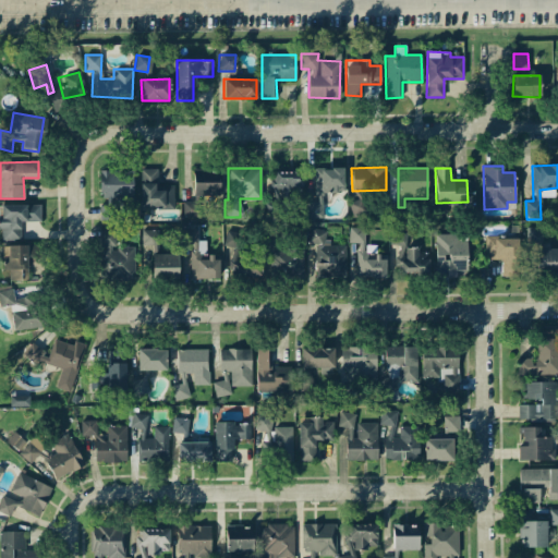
[(141,209),(173,208),(173,185),(157,185),(157,169),(140,169),(141,209)]
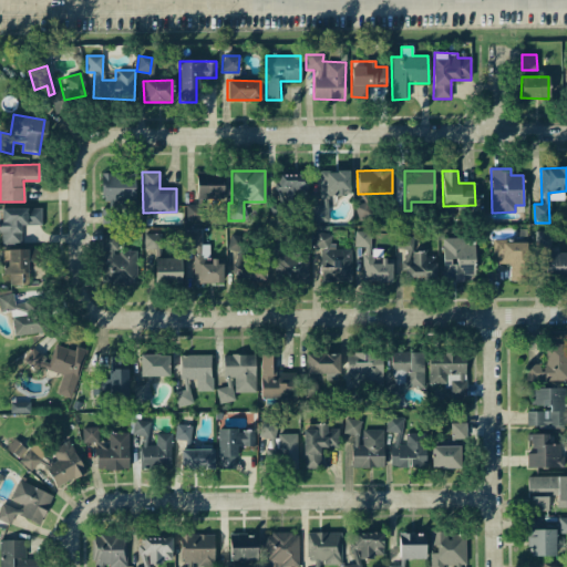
[(319,172),(320,205),(311,206),(311,222),(328,222),(327,196),(349,195),(349,172),(319,172)]
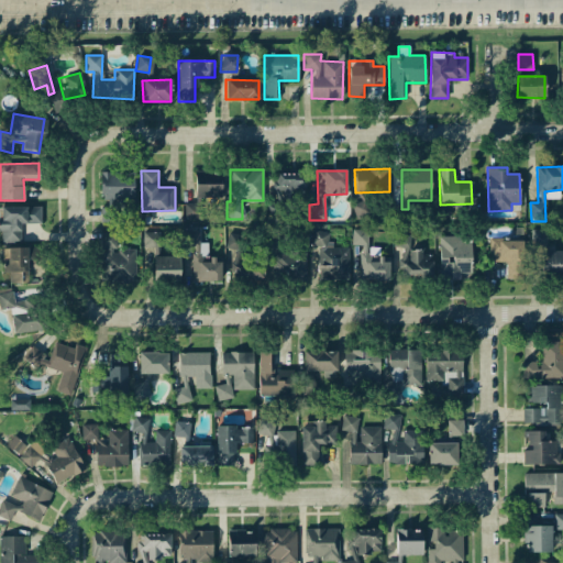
[(134,201),(133,172),(100,172),(101,202),(134,201)]
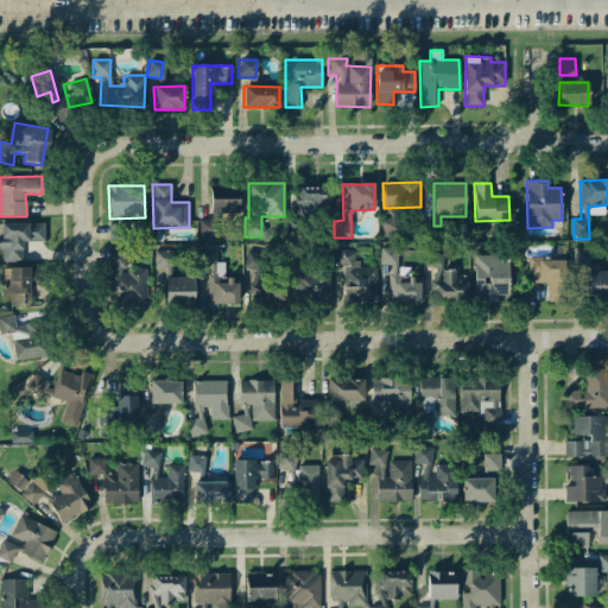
[(329,210),(329,188),(297,189),(298,217),(321,216),(321,210),(329,210)]
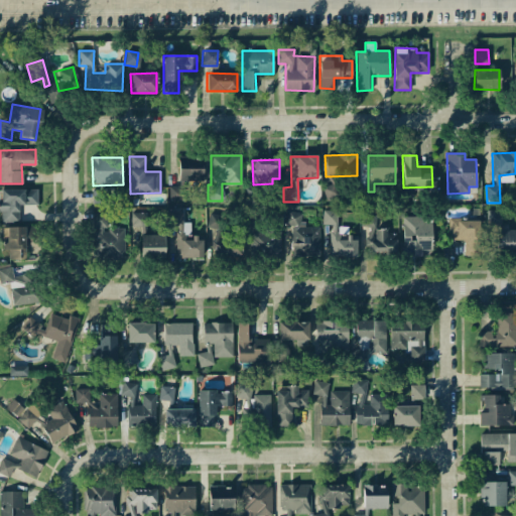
[(178,181),(203,180),(203,161),(178,161),(178,181)]
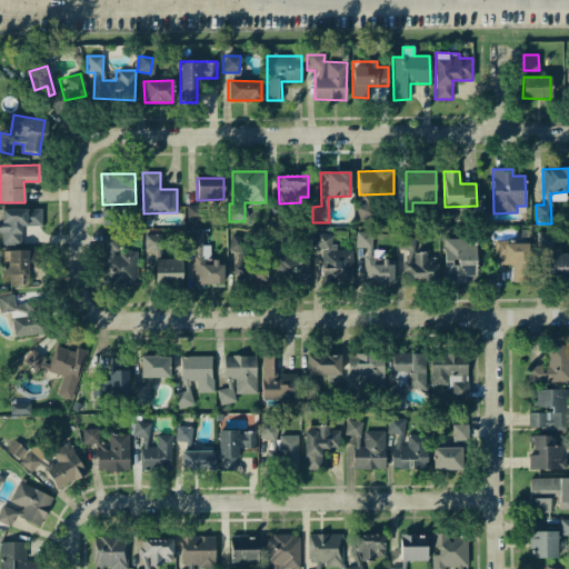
[(41,209),(0,208),(0,233),(1,233),(1,243),(20,245),(20,226),(41,226),(41,209)]
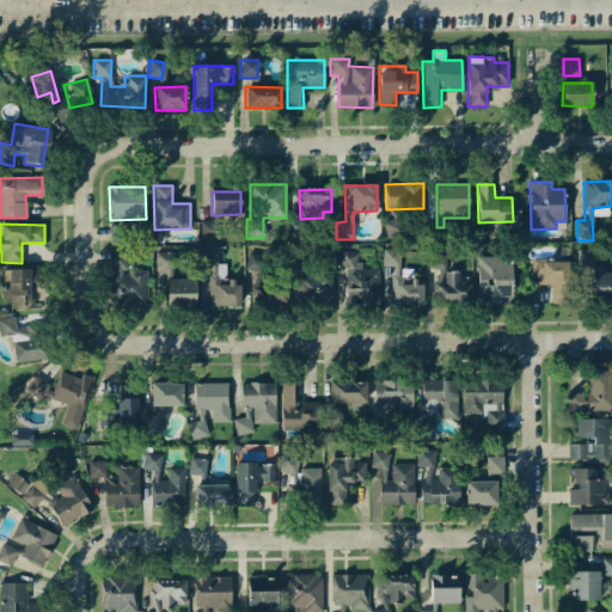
[(391,305),(423,305),(424,279),(398,277),(399,250),(383,249),(383,267),(392,267),(391,305)]
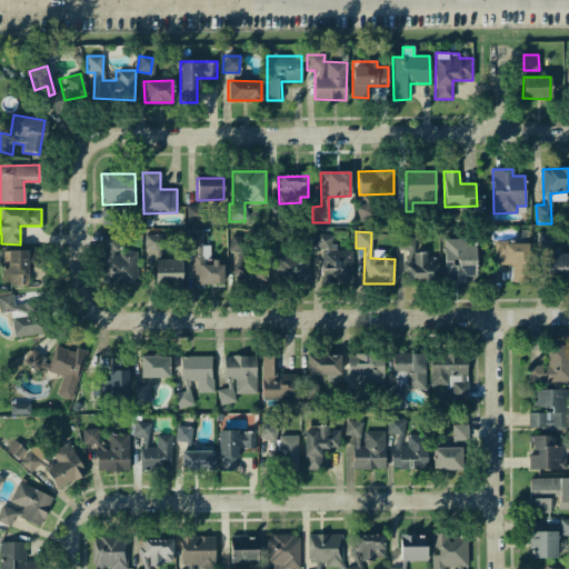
[(536,247),(552,248),(552,231),(537,231),(536,247)]
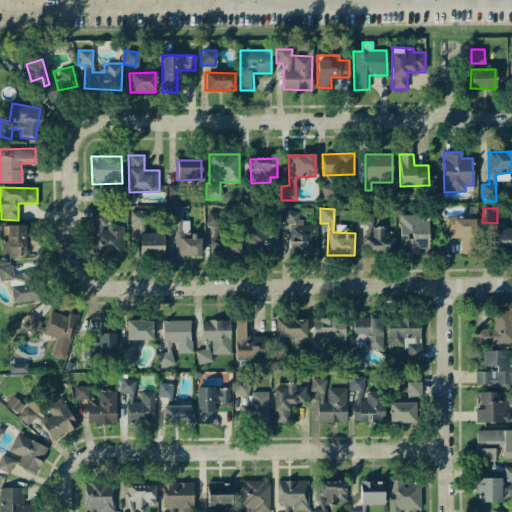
[(201,255),(200,234),(188,234),(188,225),(182,226),(182,209),(165,209),(166,224),(174,224),(175,256),(201,255)]
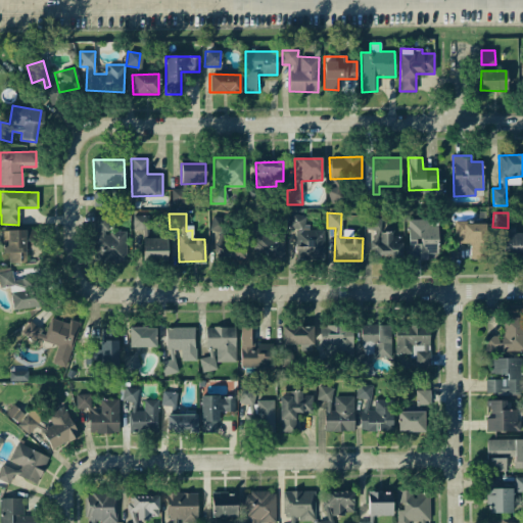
[(295,259),(324,259),(324,230),(306,230),(306,215),(288,215),(289,229),(295,229),(295,259)]
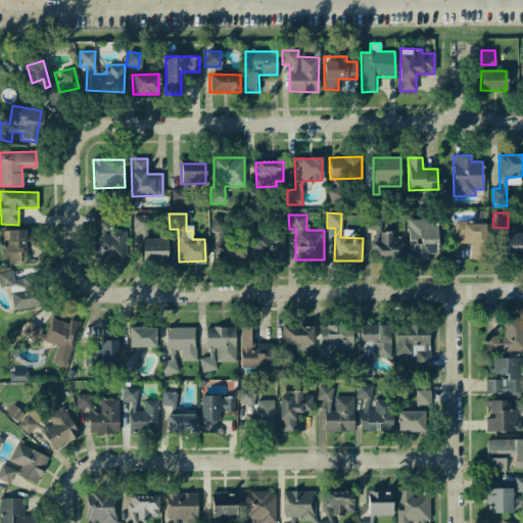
[(126,231),(108,232),(108,216),(93,216),(94,233),(93,233),(94,263),(127,262),(126,231)]
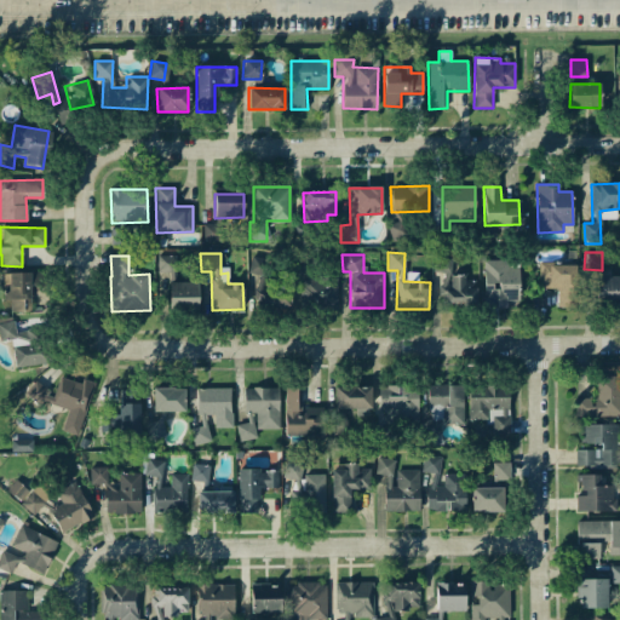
[(156,273),(178,274),(179,256),(158,256),(156,273)]
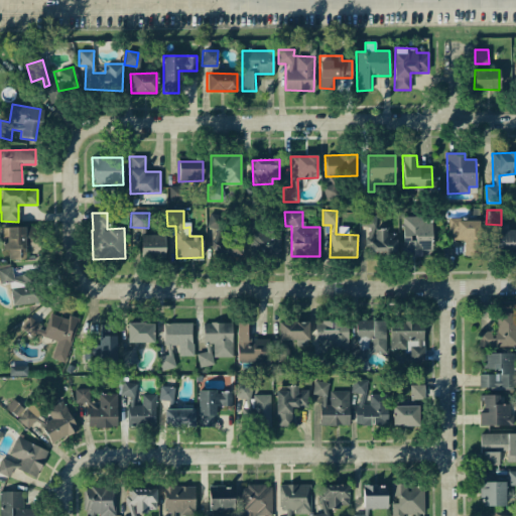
[(396,234),(387,233),(387,230),(375,229),(375,214),(361,213),(361,227),(369,227),(368,256),(395,257),(396,234)]
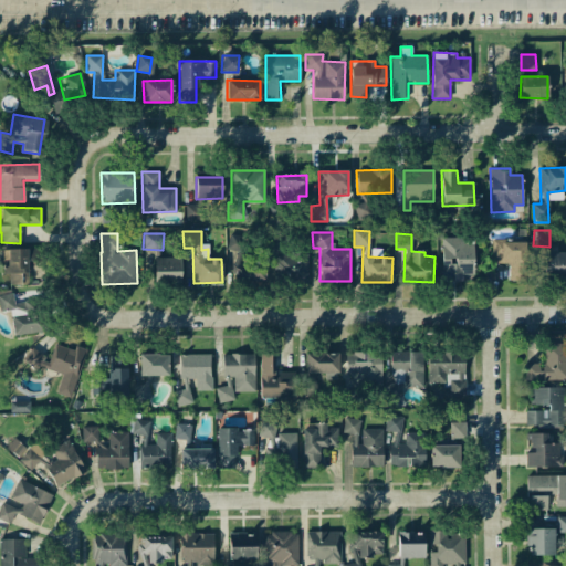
[(474,280),(473,238),(441,238),(442,281),(474,280)]
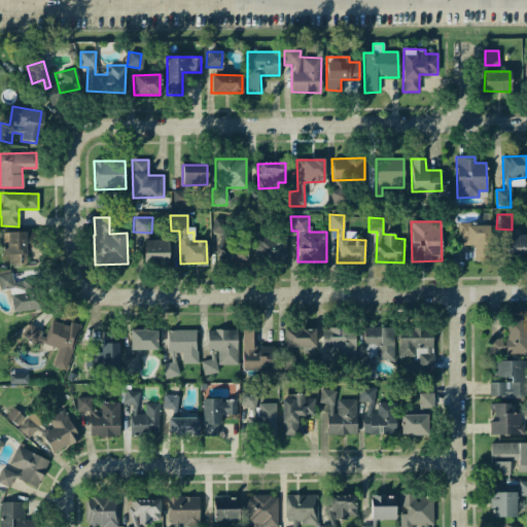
[(489,260),(488,222),(458,223),(458,245),(473,245),(473,261),(489,260)]
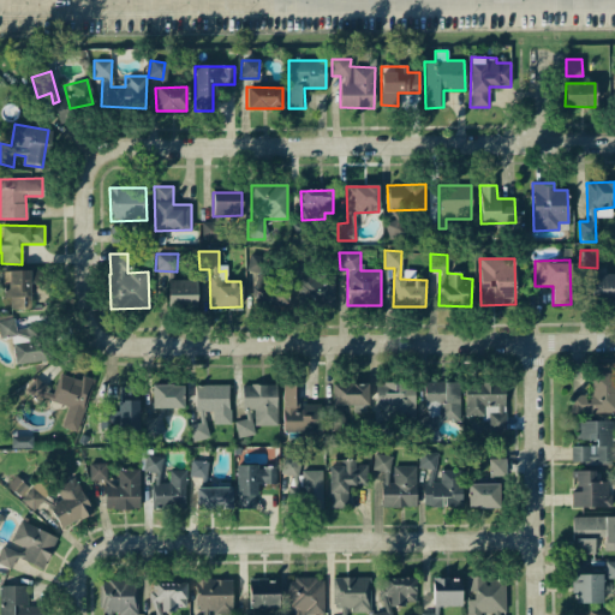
[(3,298),(10,297),(10,310),(31,309),(30,285),(35,284),(35,270),(3,270),(3,298)]
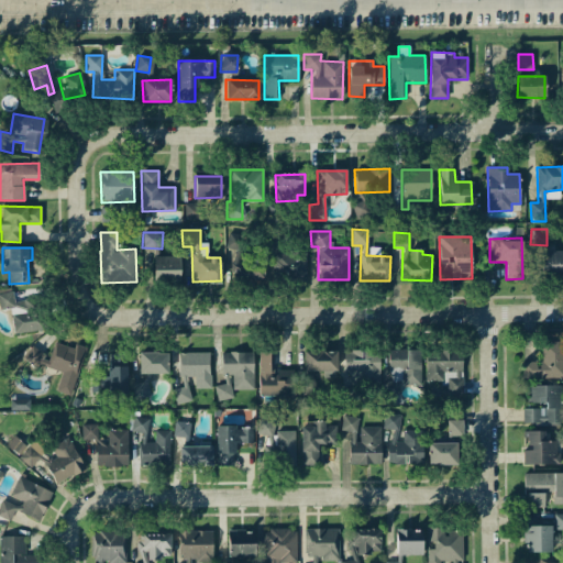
[(562,250),(541,251),(541,275),(562,274),(562,250)]
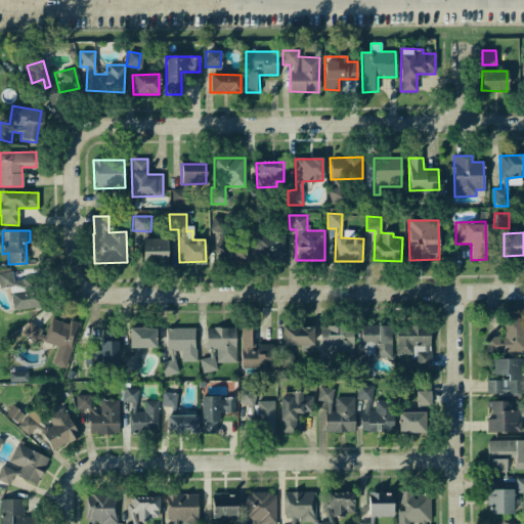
[(219,235),(216,258),(243,261),(246,238),(219,235)]
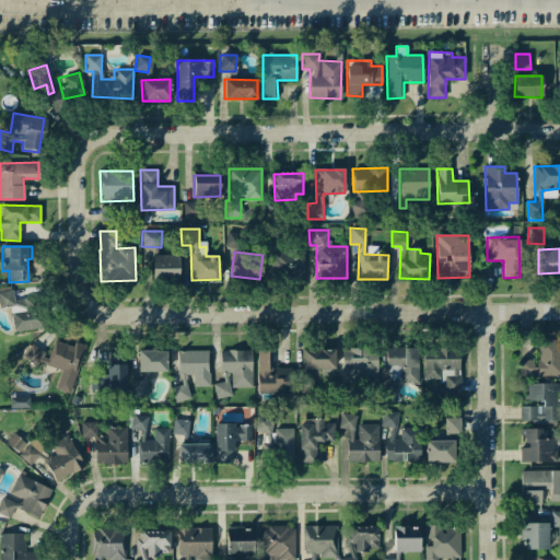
[(178,255),(153,255),(153,279),(178,278),(178,255)]
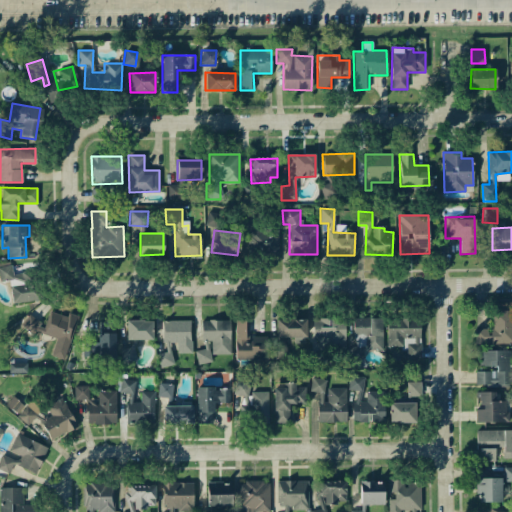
[(13,304),(36,300),(31,272),(13,275),(11,265),(0,266),(0,281),(9,280),(13,304)]
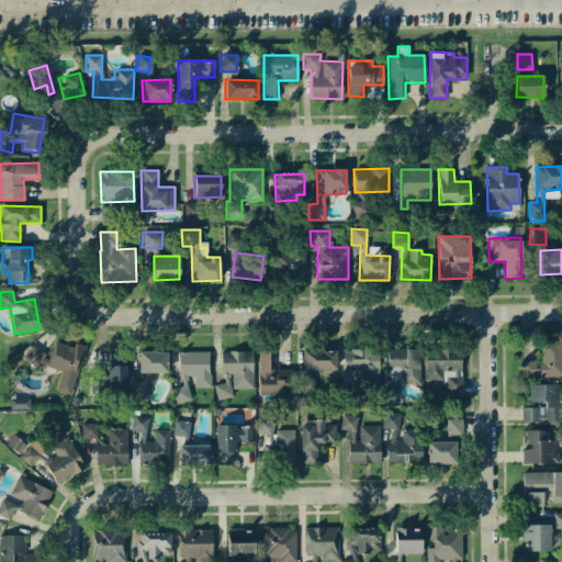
[(69,395),(85,349),(55,339),(49,355),(27,348),(24,359),(62,372),(56,391),(69,395)]
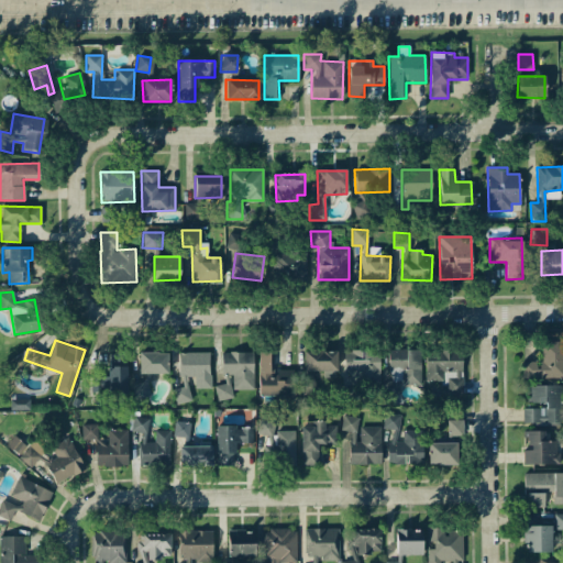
[(522,379),(562,377),(562,363),(562,346),(537,348),(538,361),(521,362),(522,379)]
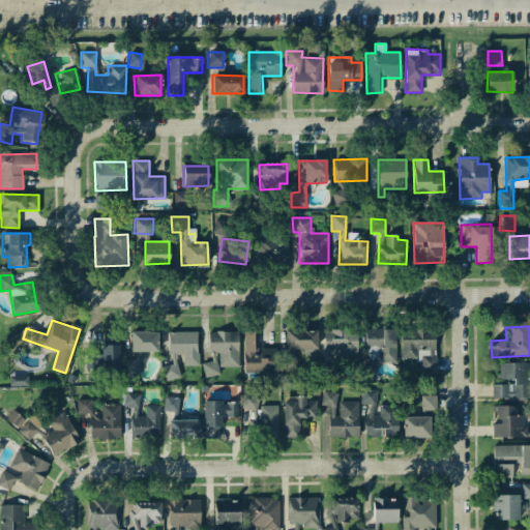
[(358,361),(356,329),(323,330),(324,352),(329,352),(329,363),(319,364),(320,378),(336,377),(336,362),(358,361)]
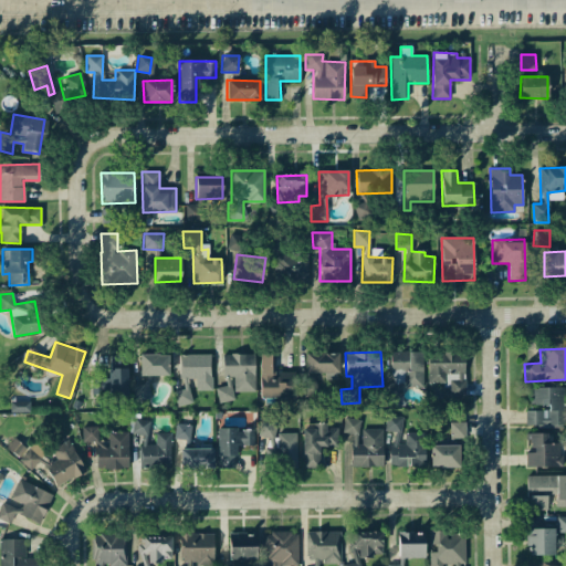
[(422,384),(421,352),(390,353),(391,384),(386,384),(387,407),(402,406),(401,385),(422,384)]
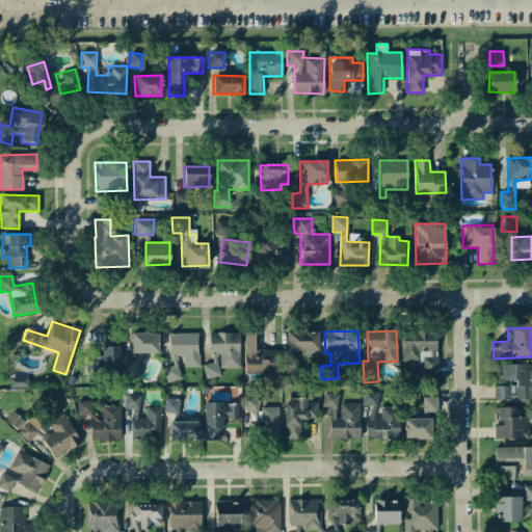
[(401,362),(423,362),(423,372),(436,373),(437,331),(402,330),(401,362)]
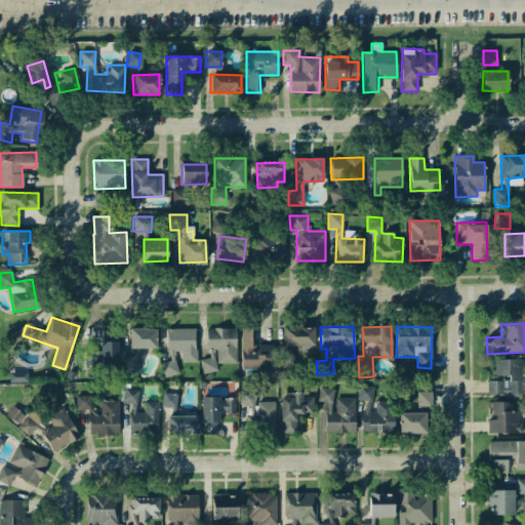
[(242,369),(274,368),(273,345),(255,346),(254,327),(241,328),(242,369)]
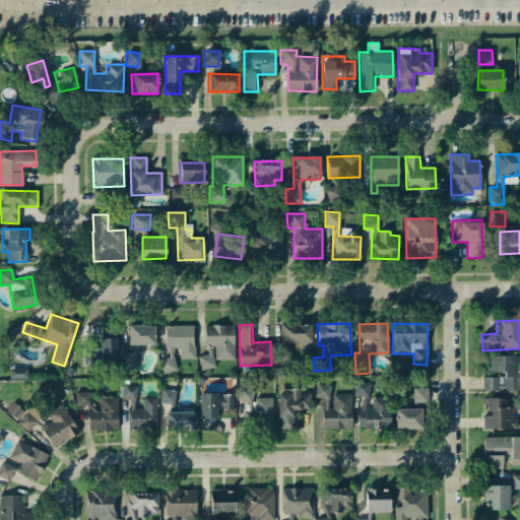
[(280,325),(280,344),(311,344),(311,324),(280,325)]
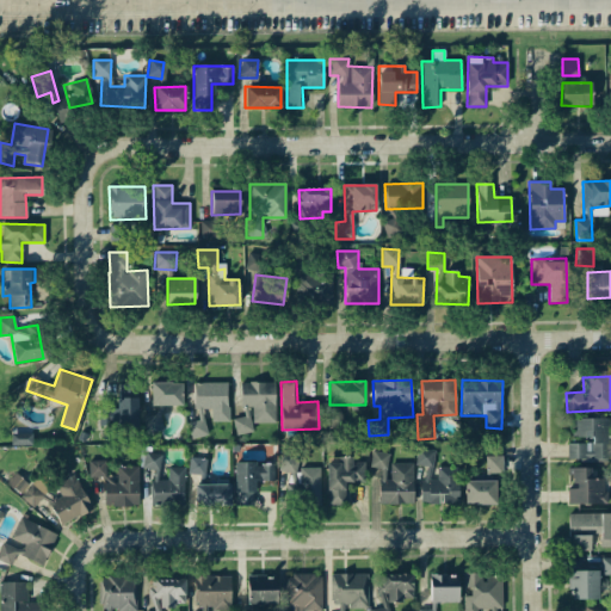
[(181,382),(150,383),(150,406),(181,405),(181,382)]
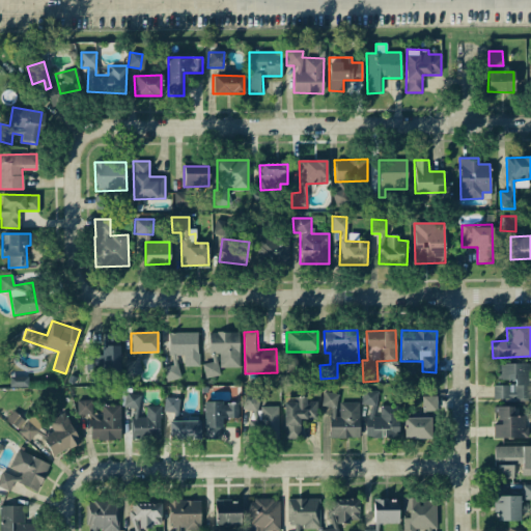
[(169,355),(184,355),(184,366),(198,366),(197,332),(168,333),(169,355)]
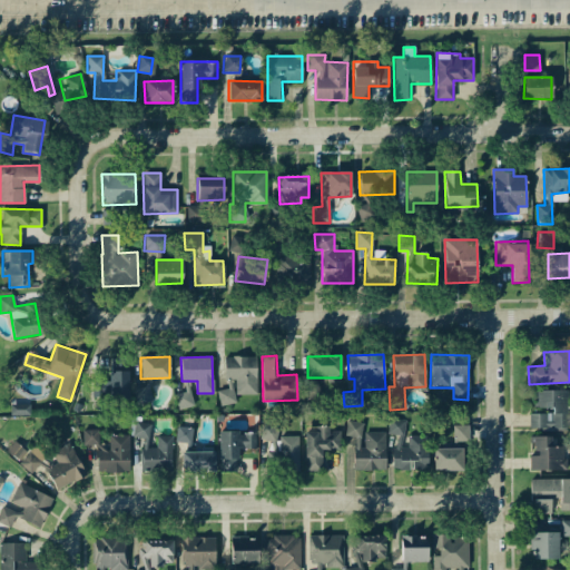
[(224,357),(224,379),(235,379),(235,395),(257,394),(256,356),(224,357)]
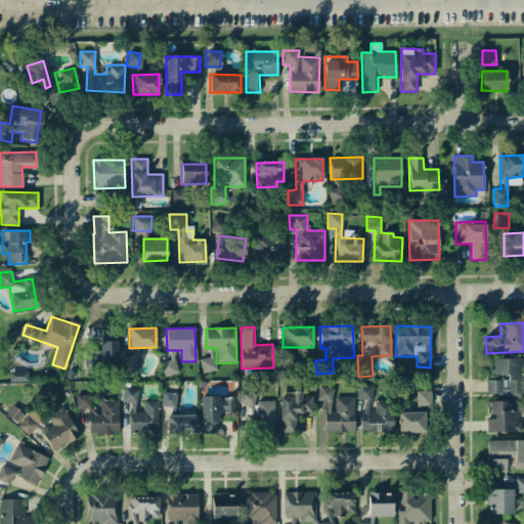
[(118,341),(99,340),(99,364),(117,365),(118,341)]
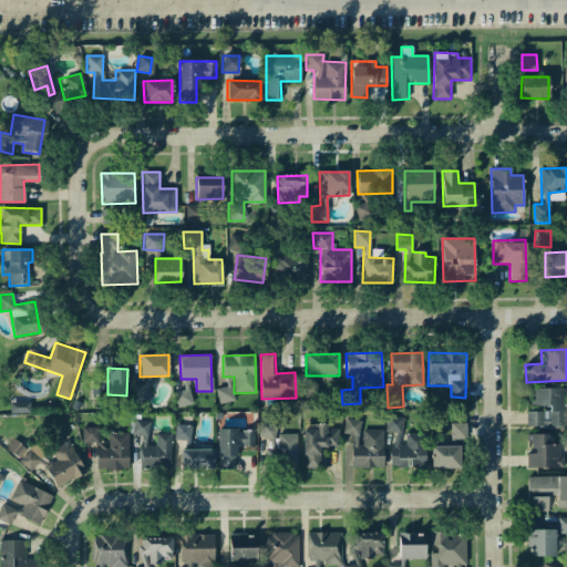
[(235,401),(230,377),(225,378),(227,387),(216,389),(218,404),(235,401)]
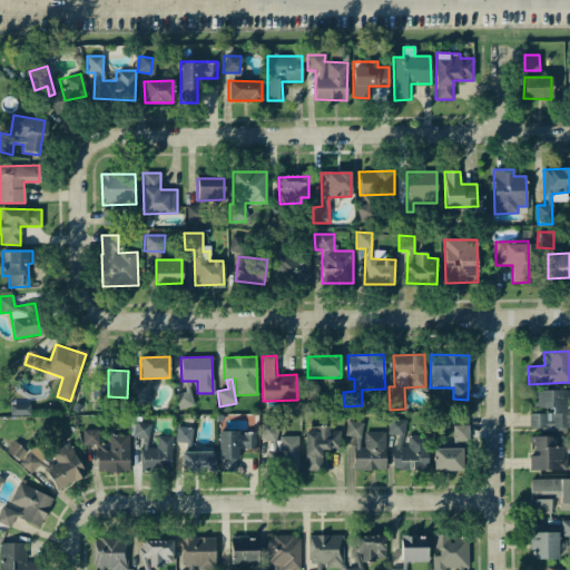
[(134,389),(135,403),(151,402),(150,386),(134,389)]
